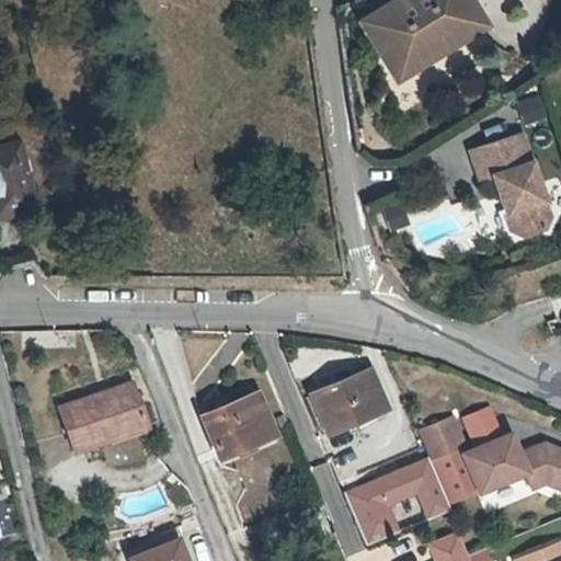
[(478,22),(465,0),(393,0),(363,18),(393,71),(478,22)]
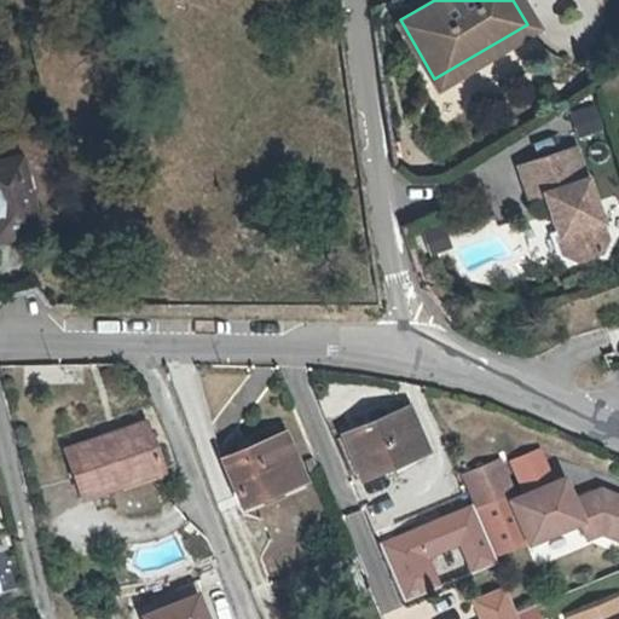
[(578,148),(524,171),(537,203),(549,197),(560,221),(570,243),(574,255),(588,260),(611,250),(615,238),(578,148)]
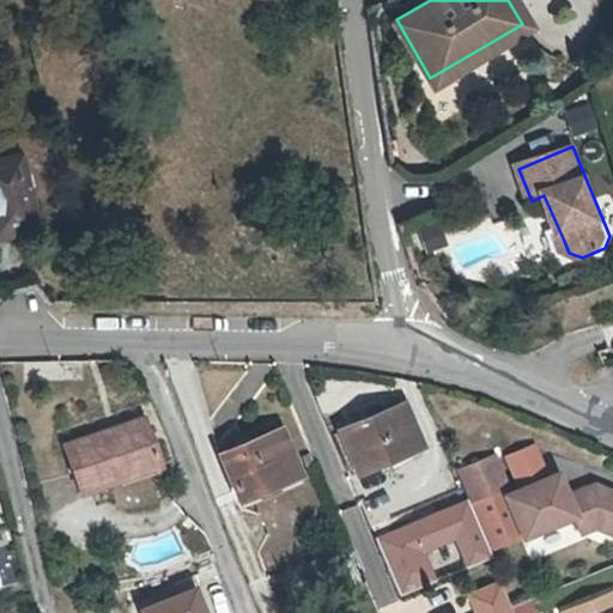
[(0,162),(0,237),(36,231),(23,158),(0,162)]
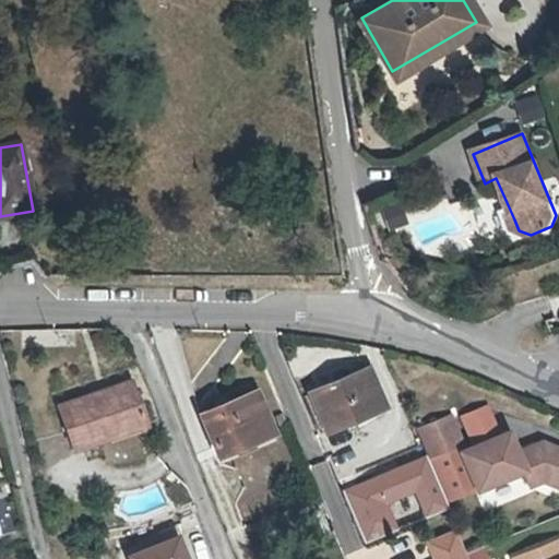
[(389,409),(371,367),(306,394),(323,437),(389,409)]
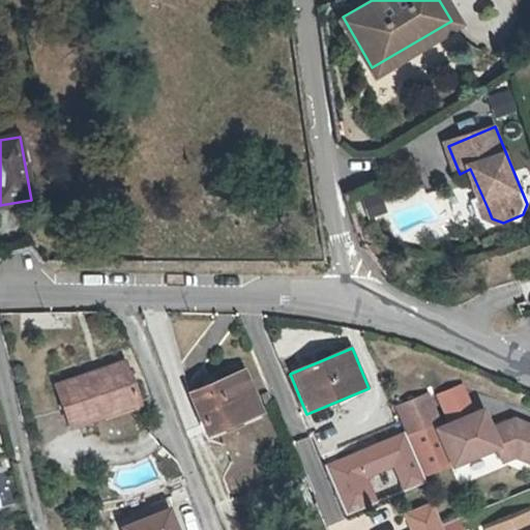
[(53,385),(70,434),(142,408),(124,359),(53,385)]
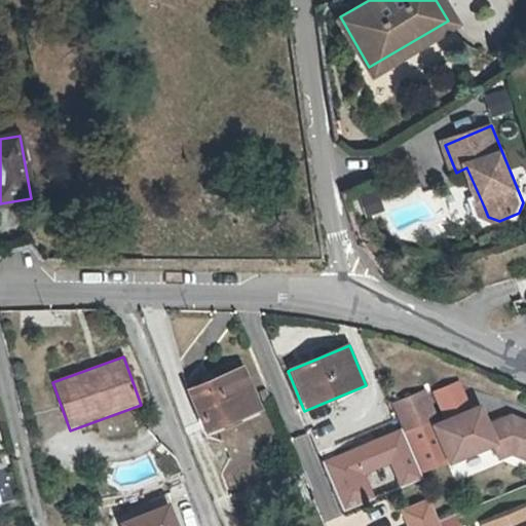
[(264,412),(245,367),(188,390),(208,436),(264,412)]
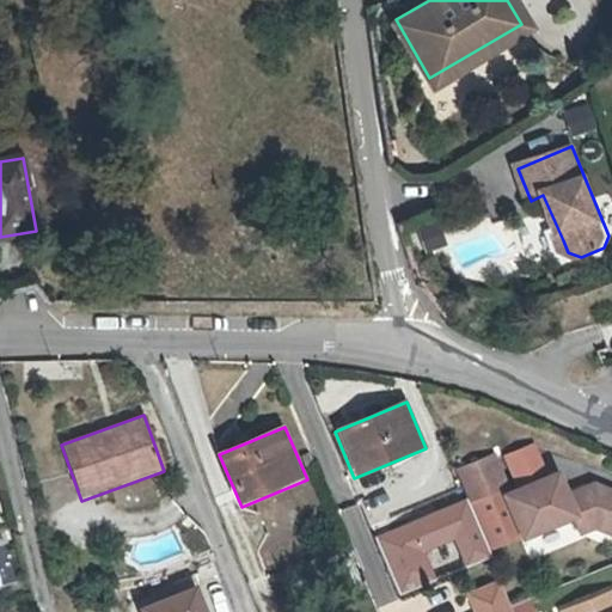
[(522,543),(574,524),(580,537),(597,531),(611,538),(611,489),(597,482),(570,493),(562,472),(513,491),(495,453),(456,470),(488,554),(521,540),(522,543)]
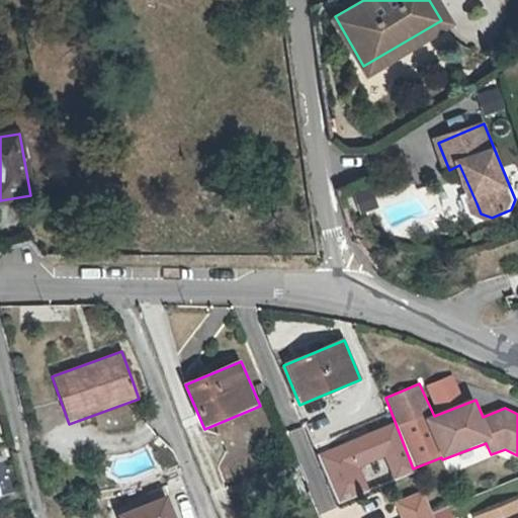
[(434,517),(424,492),(396,504),(401,517),(434,517)]
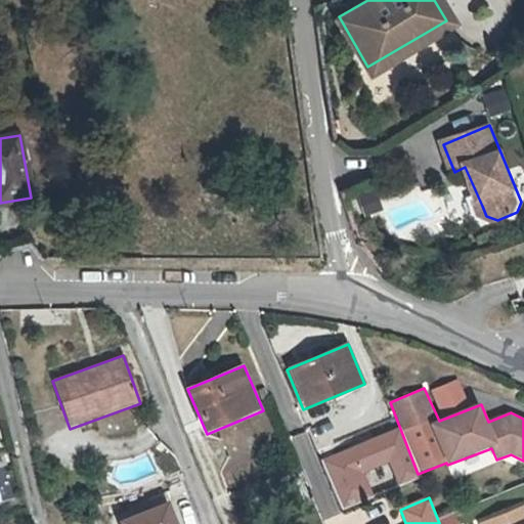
[(523,523),(523,506),(480,523),(523,523)]
